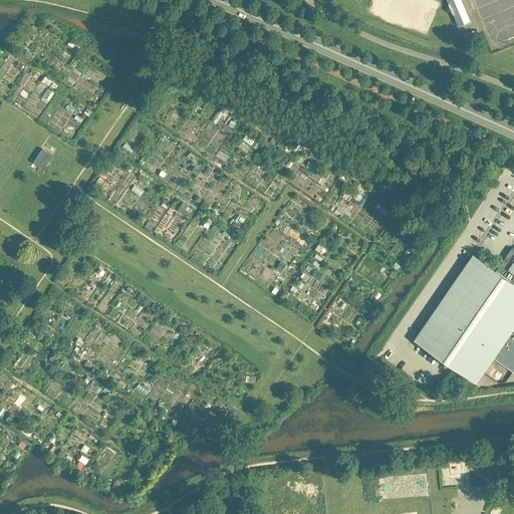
[(470,21),(460,0),(447,0),(458,26),(470,21)]
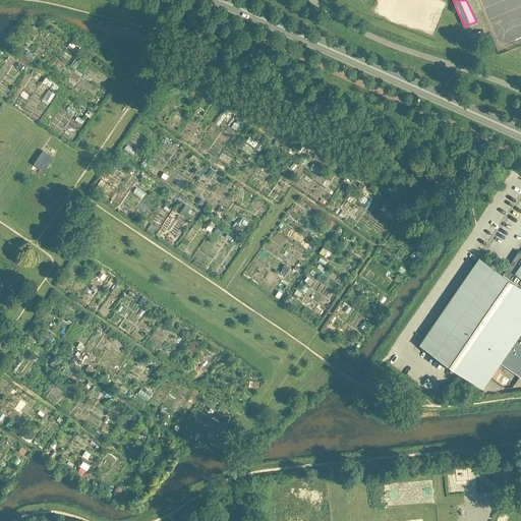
[(232,138),(243,126),(238,121),(227,133),(232,138)]
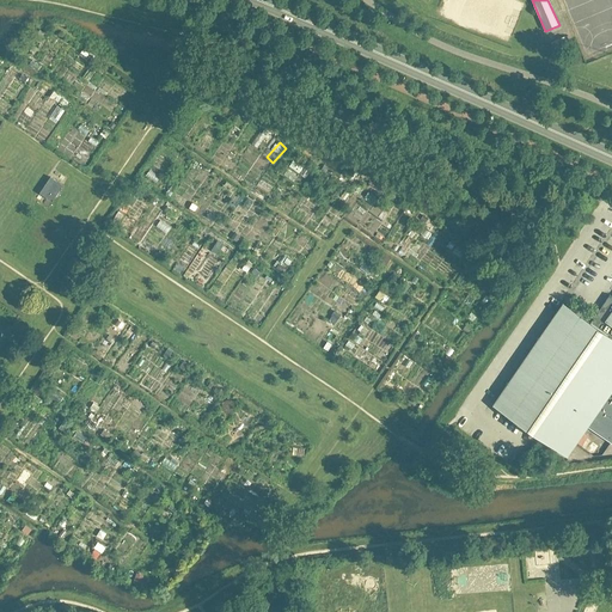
[(283,181),(295,185),(301,169),(291,164),(283,181)]
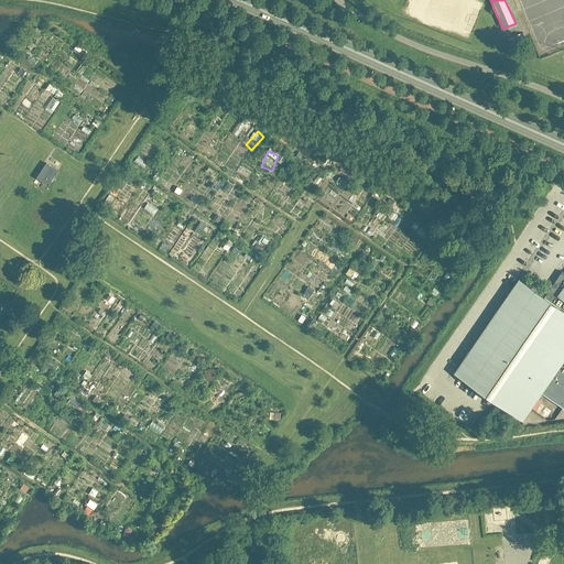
[(46,163),(36,177),(49,185),(57,170),(46,163)]
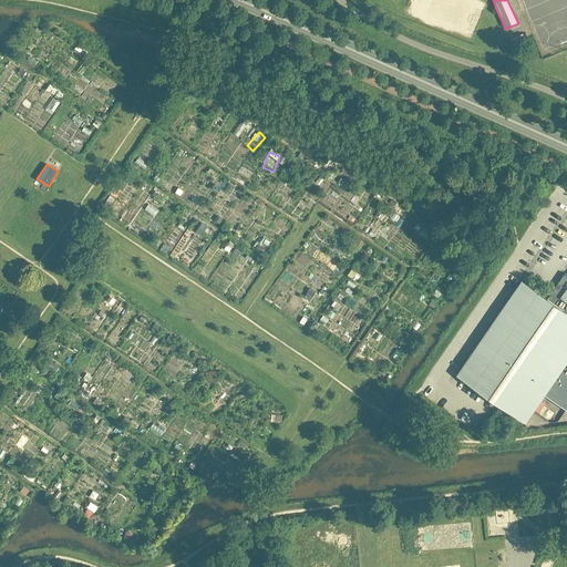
[(232,166),(228,171),(257,192),(265,179),(256,174),(254,177),(241,168),(239,172),(232,166)]
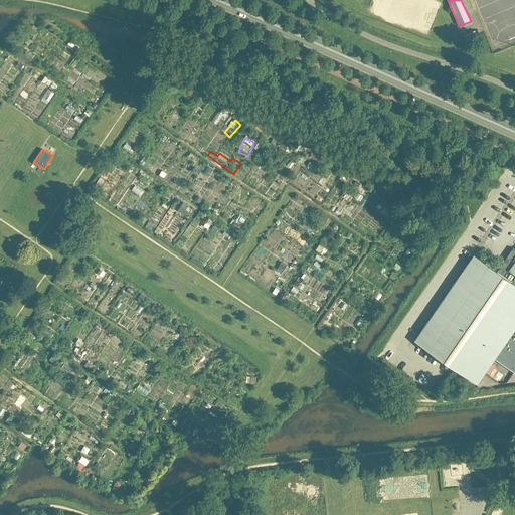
[(249,161),(256,163),(260,154),(252,152),(249,161)]
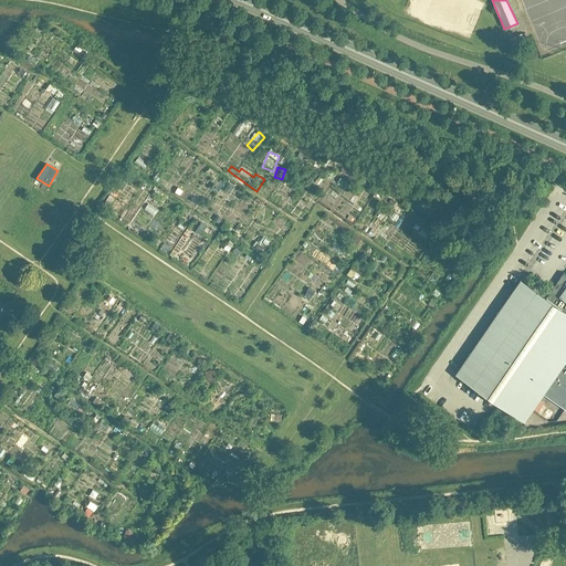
[(195,212),(199,208),(192,200),(188,205),(195,212)]
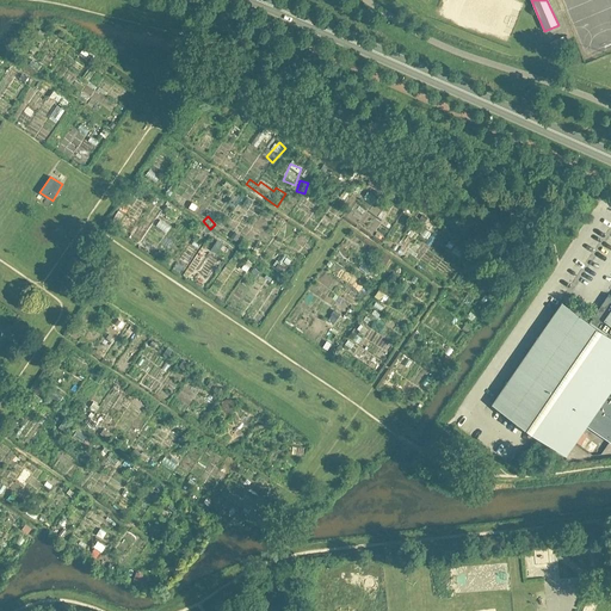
[(217,240),(215,245),(220,248),(218,250),(224,252),(228,247),(222,244),(217,240)]
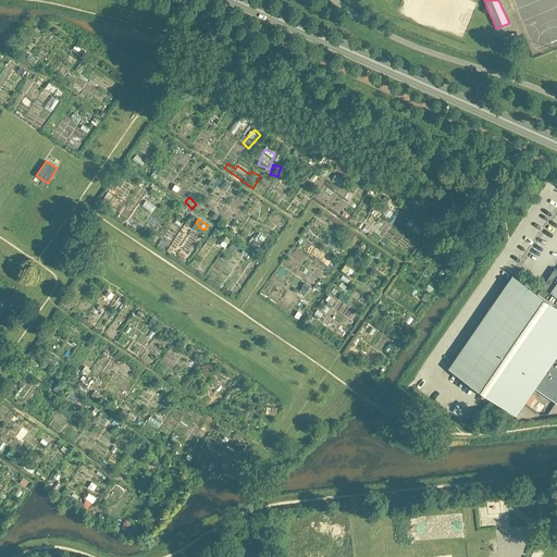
[(411,233),(419,236),(422,230),(415,225),(411,233)]
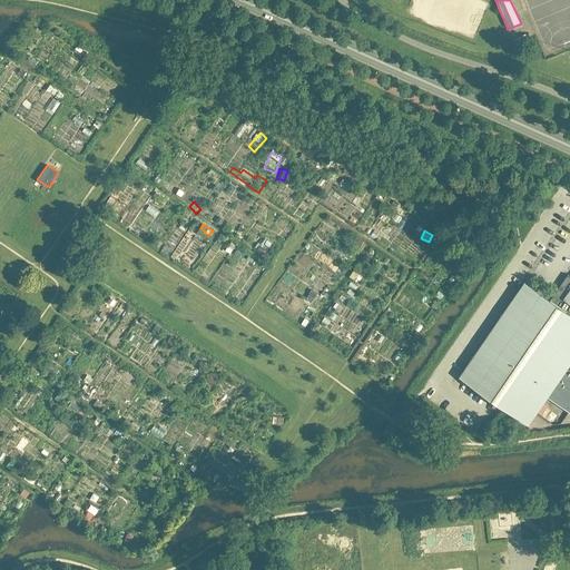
[(352,272),(347,279),(351,282),(347,287),(353,292),(362,279),(352,272)]
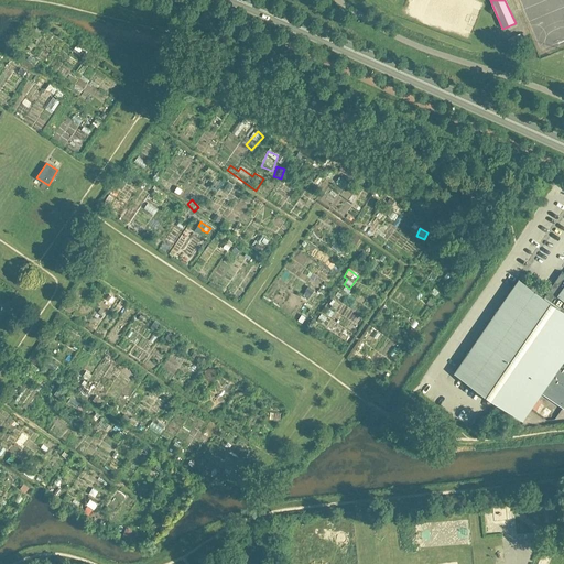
[(563,283),(556,279),(544,297),(519,280),(454,373),(522,420),(541,393),(563,408),(563,283)]
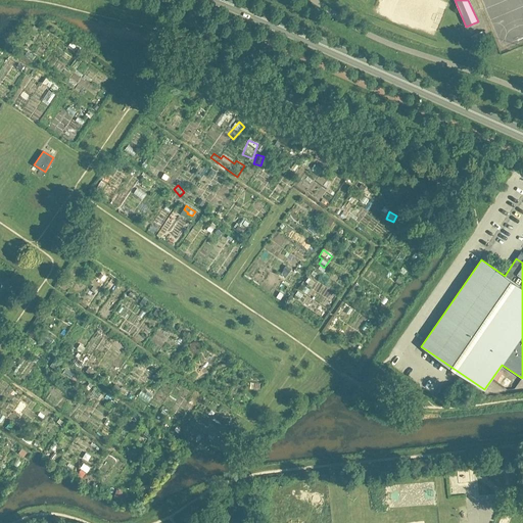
[(402,267),(398,272),(405,275),(408,270),(402,267)]
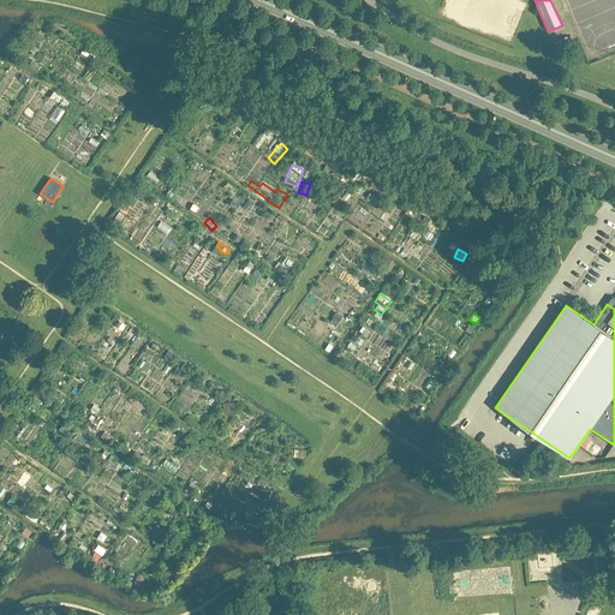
[(366,339),(369,334),(360,328),(358,333),(366,339)]
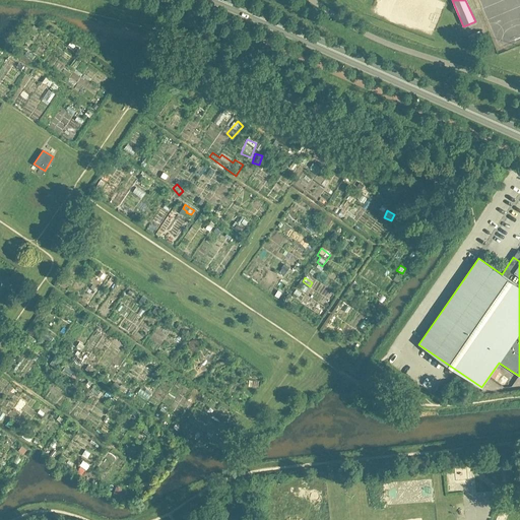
[(445,304),(457,282),(449,277),(436,299),(445,304)]
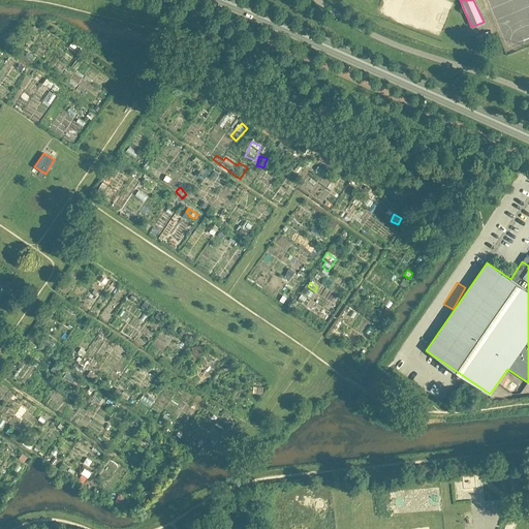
[(32,334),(28,340),(33,343),(37,337),(32,334)]
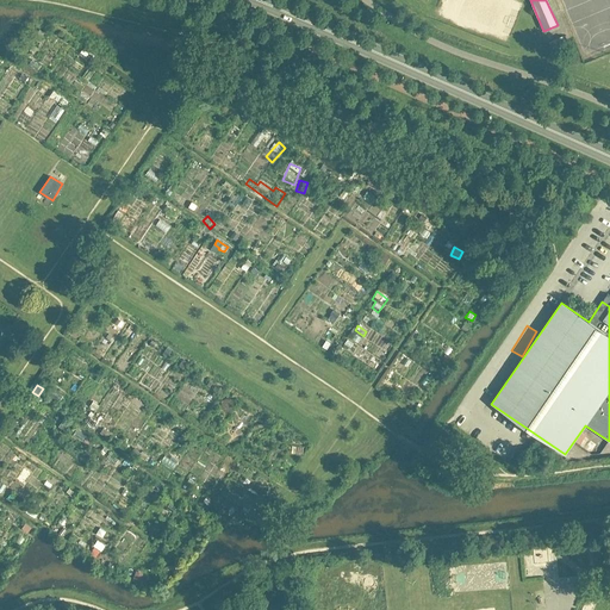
[(94,403),(103,404),(105,391),(97,390),(94,403)]
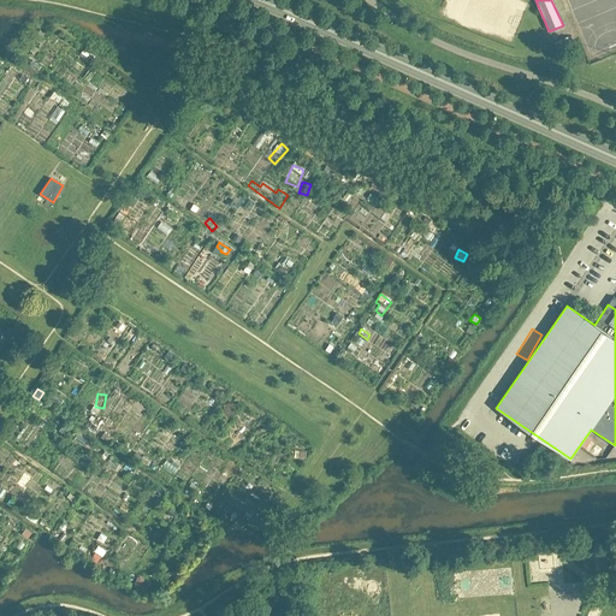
[(36,400),(33,406),(41,409),(43,404),(36,400)]
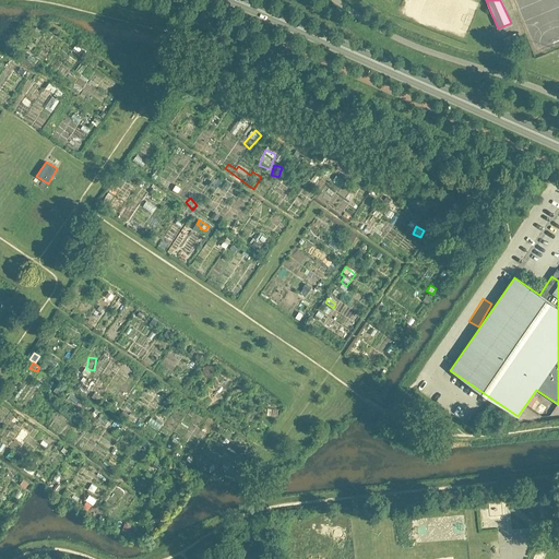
[(47,381),(44,387),(50,391),(54,385),(47,381)]
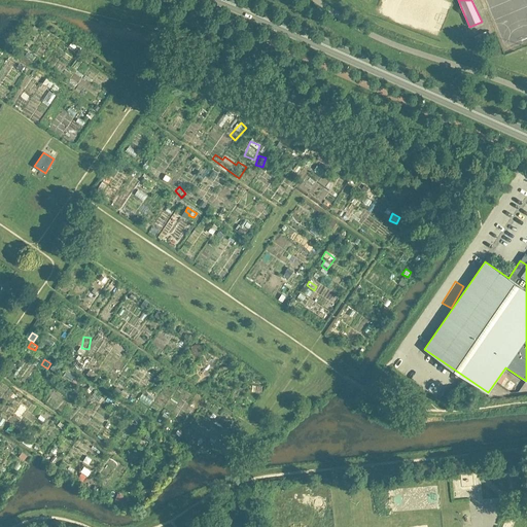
[(143,435),(147,430),(142,426),(138,431),(143,435)]
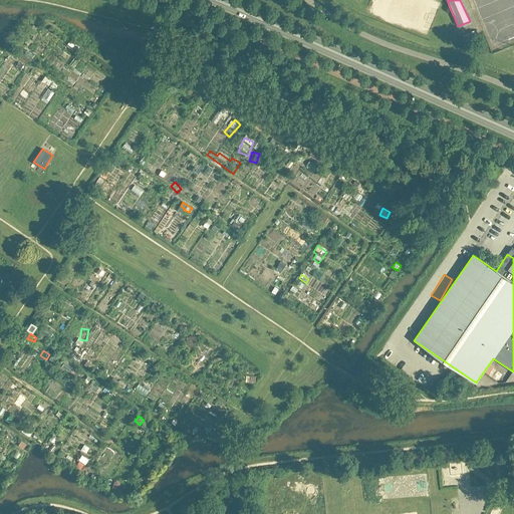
[(102,473),(99,477),(106,483),(110,479),(102,473)]
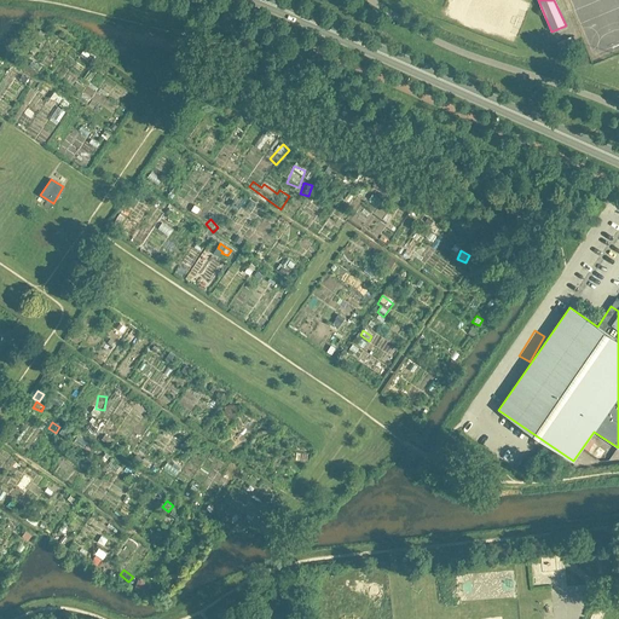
[(179,571),(167,577),(171,585),(183,579),(179,571)]
